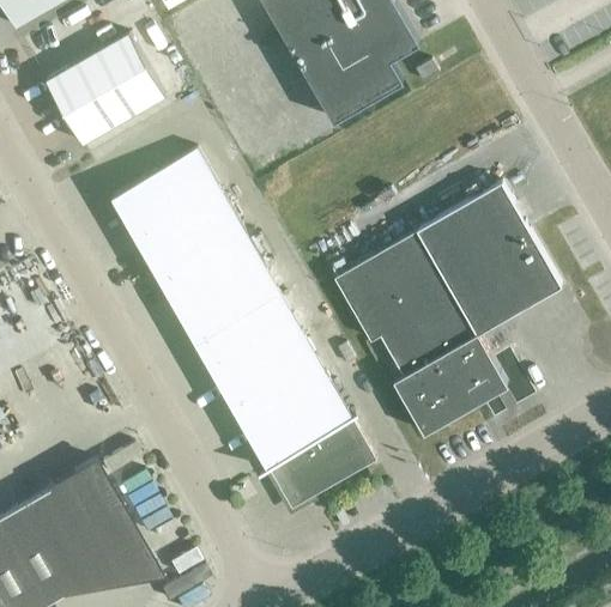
[(66,0),(0,0),(0,5),(14,30),(66,0)]
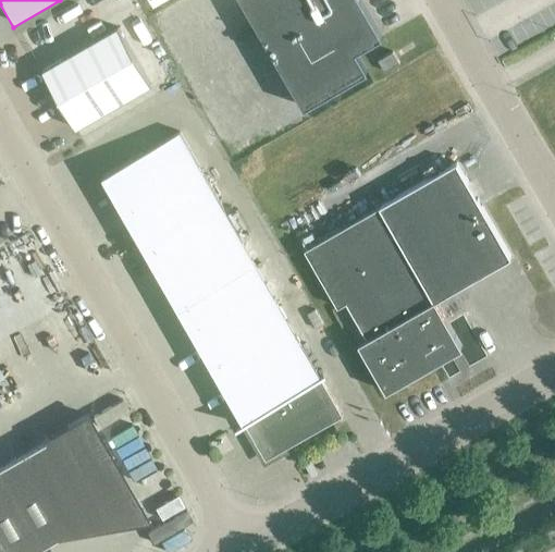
[(144,0),(150,11),(170,0),(144,0)]
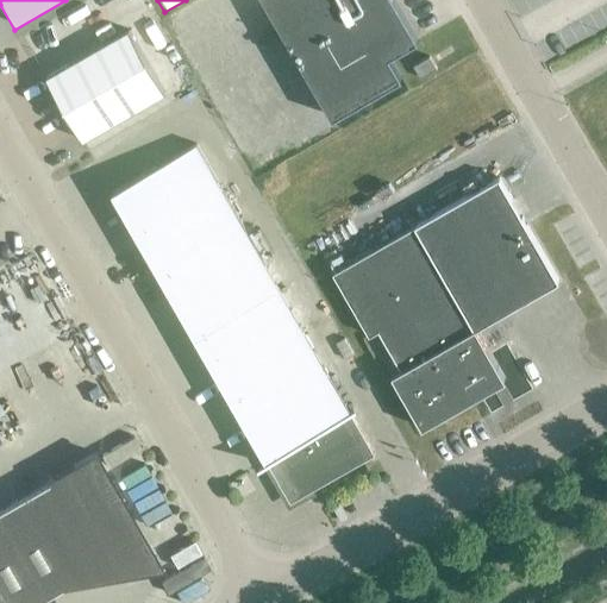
[(388,0),(258,0),(330,123),(399,83),(387,62),(415,45),(388,0)]
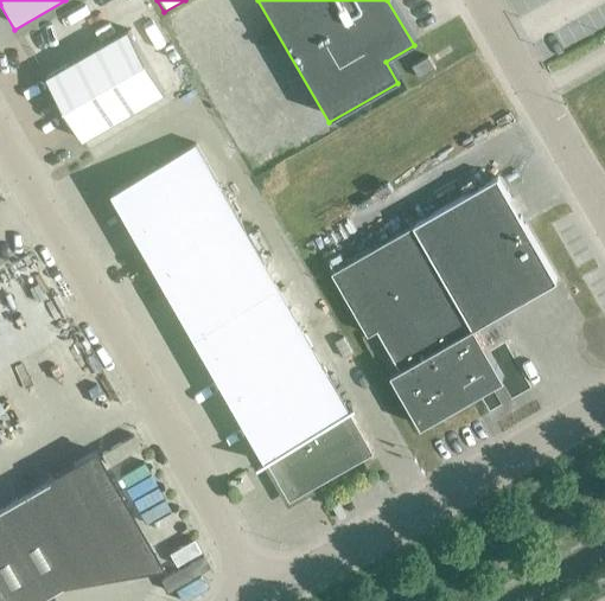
[(163,96),(129,38),(45,85),(80,144),(163,96)]
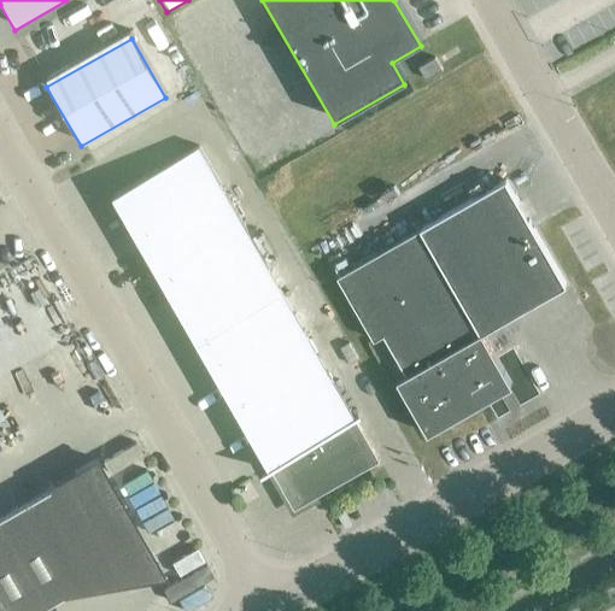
[(423,84),(440,75),(432,63),(416,72),(423,84)]
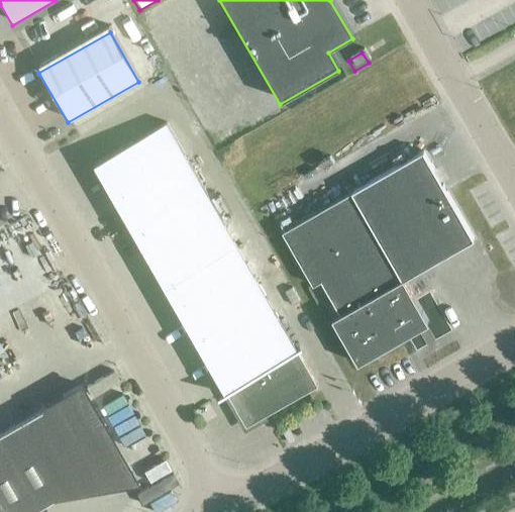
[(165,126),(93,167),(234,415),(235,414),(235,413),(238,411),(243,420),(251,421),(260,417),(262,421),(261,421),(261,422),(316,391),(165,126)]
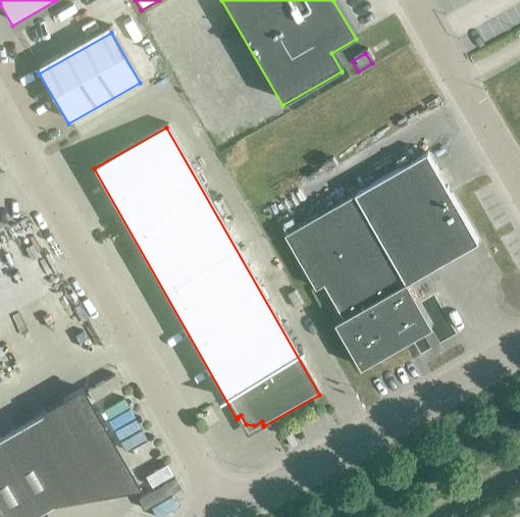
[(476,246),(425,156),(354,197),(282,238),(314,292),(322,288),(342,321),(333,325),(359,371),(430,330),(406,287),(476,246)]
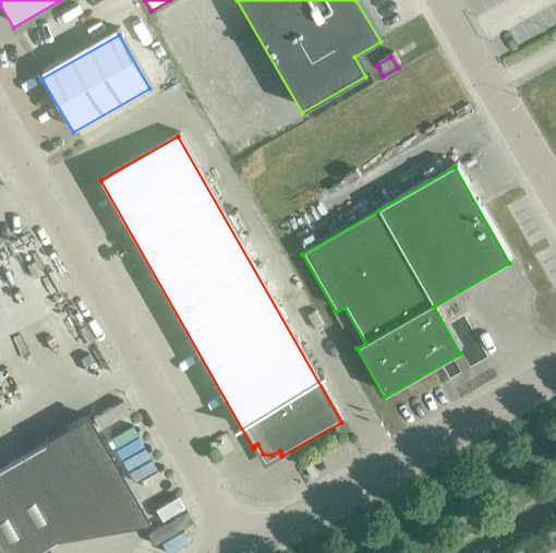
[(36,552),(79,529),(82,536),(137,526),(140,518),(85,421),(40,446),(40,447),(0,470),(0,552),(36,552)]
